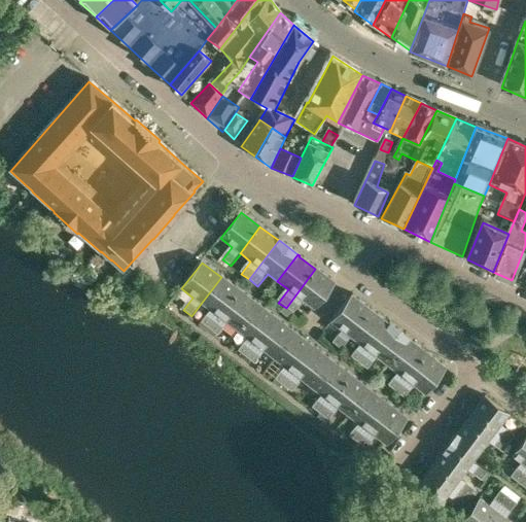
[(315,269),(286,308),(294,314),(304,302),(315,310),(335,283),(315,269)]
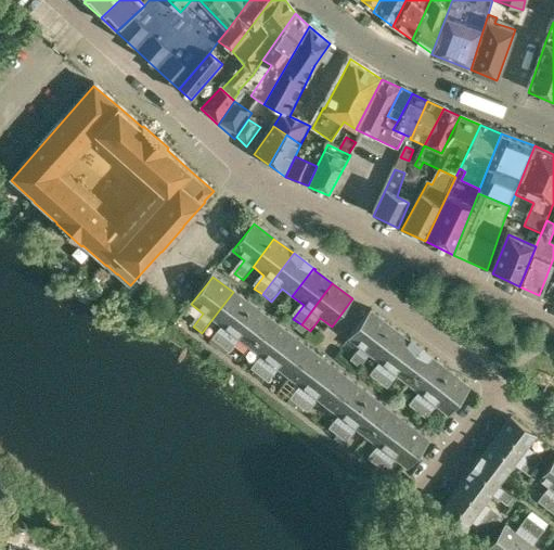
[(211,320),(222,328),(213,341),(220,347),(221,348),(253,307),(233,292),(211,320)]
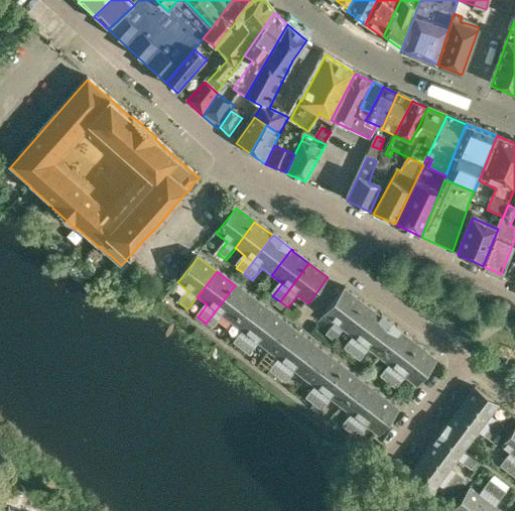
[(206,324),(205,323),(203,326),(211,332),(222,316),(233,325),(253,299),(235,285),(206,324)]
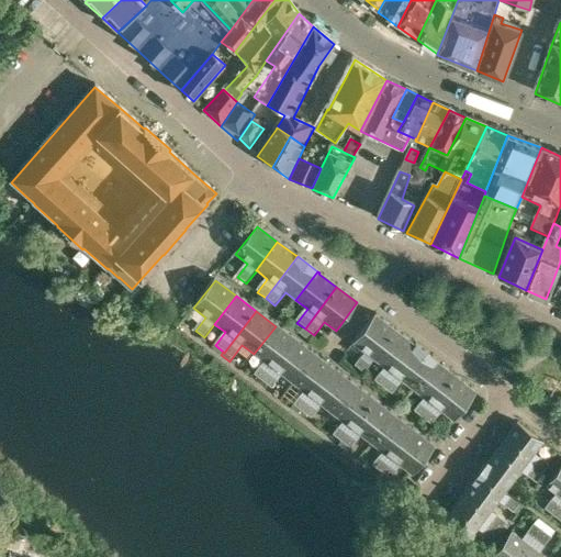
[(354,345),(367,355),(356,368),(365,376),(376,361),(374,360),(395,333),(376,316),(354,345)]
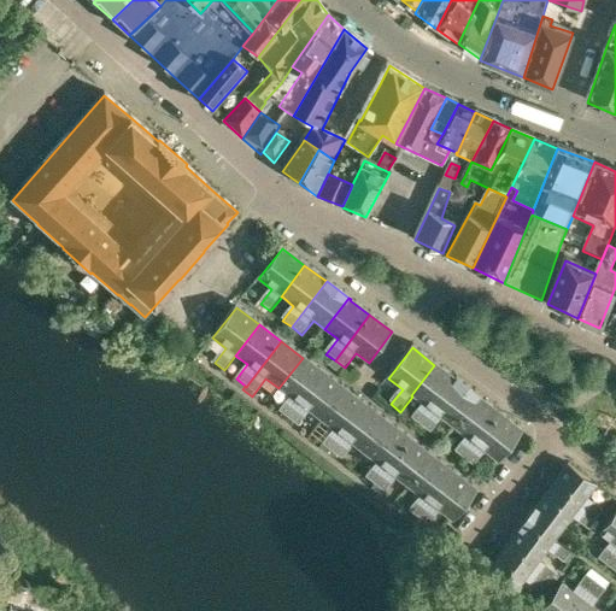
[(303,358),(279,388),(291,398),(280,412),(289,419),(324,374),(303,358)]
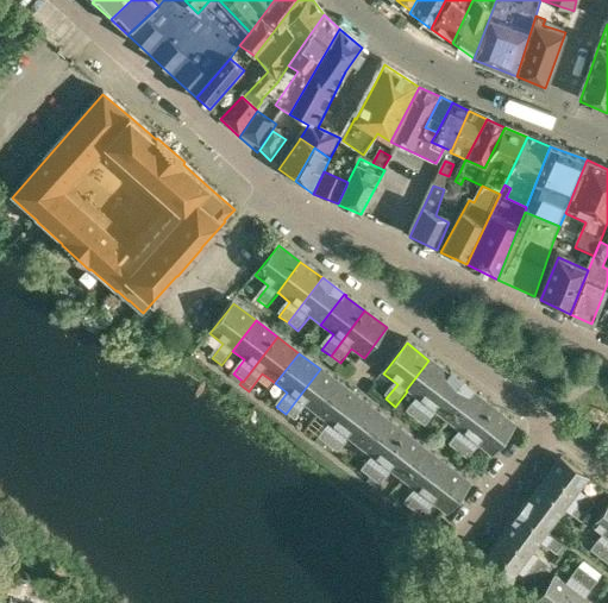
[(406,390),(407,391),(419,401),(407,415),(415,421),(451,376),(450,375),(449,375),(428,360),(406,390)]
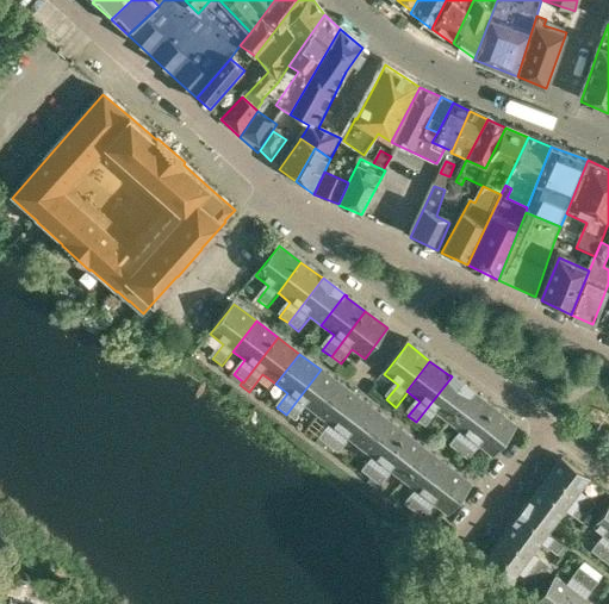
[(321,369),(286,415),(296,423),(306,408),(318,417),(342,386),(321,369)]
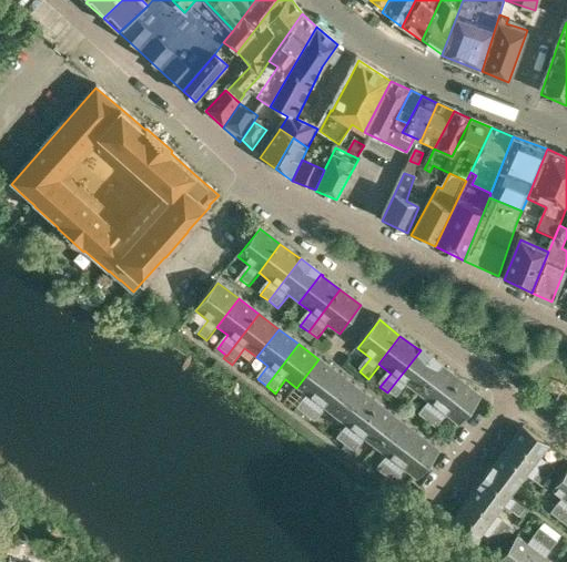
[(421,350),(387,392),(397,400),(407,386),(418,395),(441,365),(421,350)]
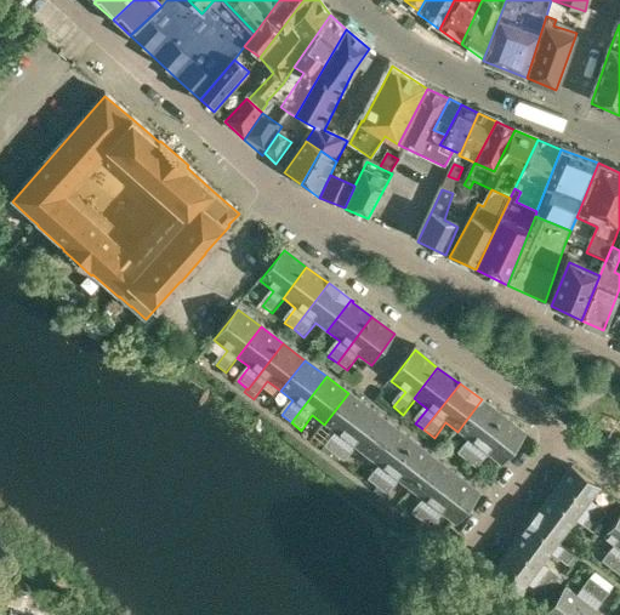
[(348,393),(324,425),(337,434),(326,450),(335,456),(370,410),(348,393)]
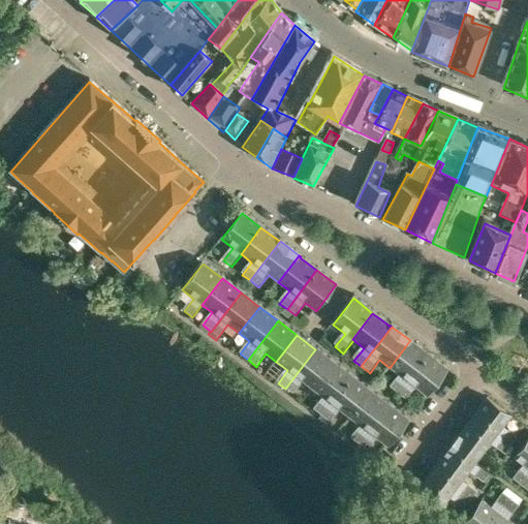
[(410,340),(390,368),(400,375),(391,389),(398,395),(428,356),(411,342),(411,341),(410,340)]
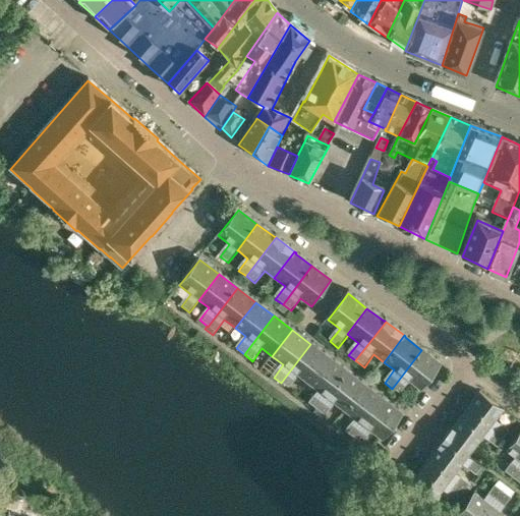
[(310,344),(281,383),(289,390),(299,377),(308,384),(329,358),(310,344)]
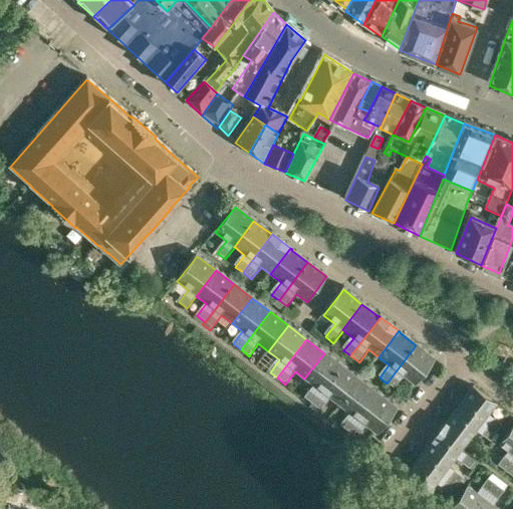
[(416,345),(387,384),(396,390),(406,377),(415,385),(435,359),(416,345)]
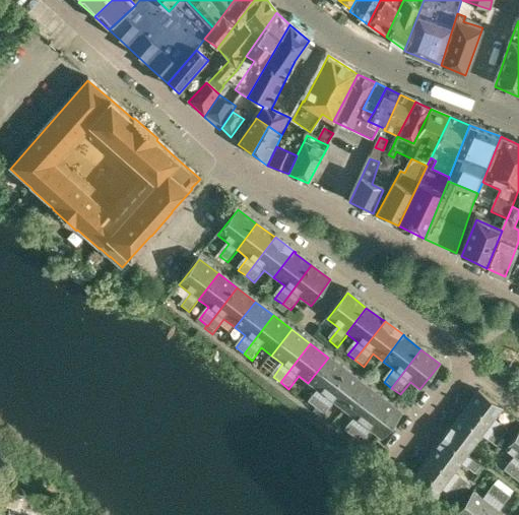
[(328,358),(308,383),(318,391),(309,403),(317,409),(346,371),(328,358)]
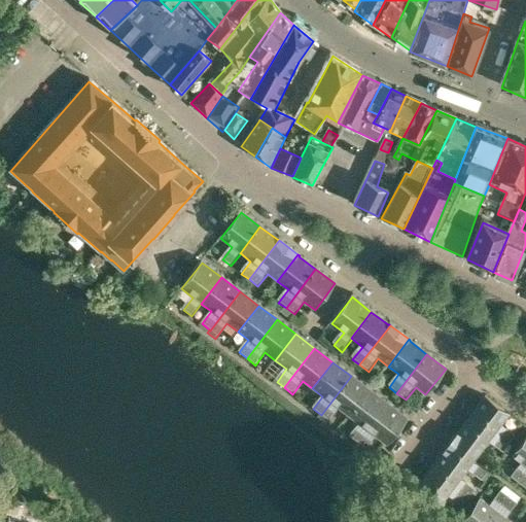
[(351,376),(321,415),(321,416),(318,419),(326,425),(339,409),(349,417),(370,390),(351,376)]
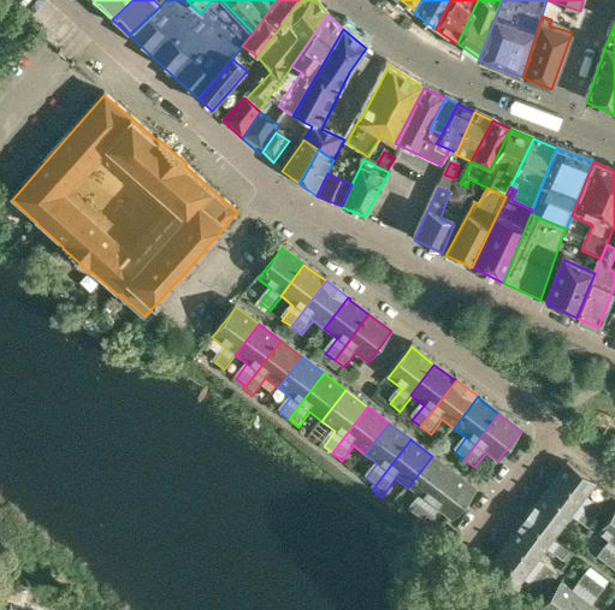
[(432,456),(408,487),(421,497),(411,511),(418,517),(419,519),(454,473),(432,456)]
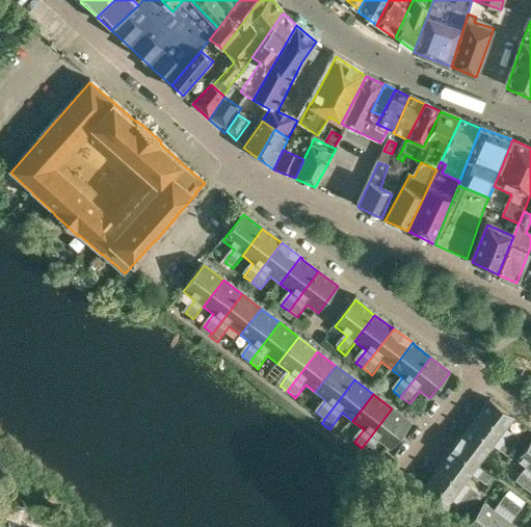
[(489,402),(475,422),(513,451),(520,443),(505,432),(513,421),(489,402)]
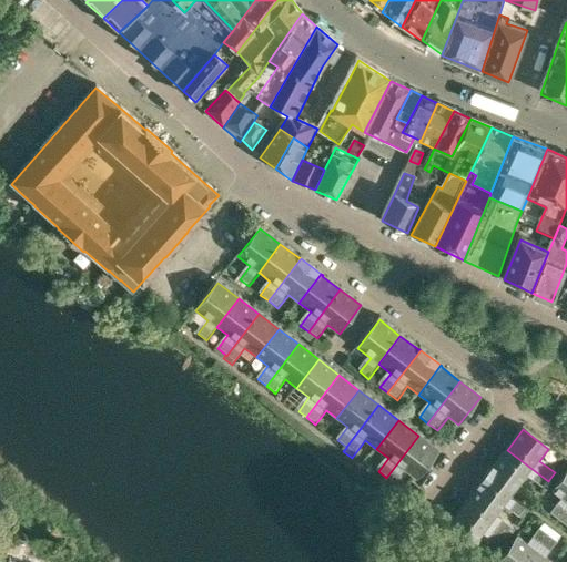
[(386,478),(385,477),(382,482),(391,489),(405,471),(416,480),(438,451),(418,436),(386,478)]
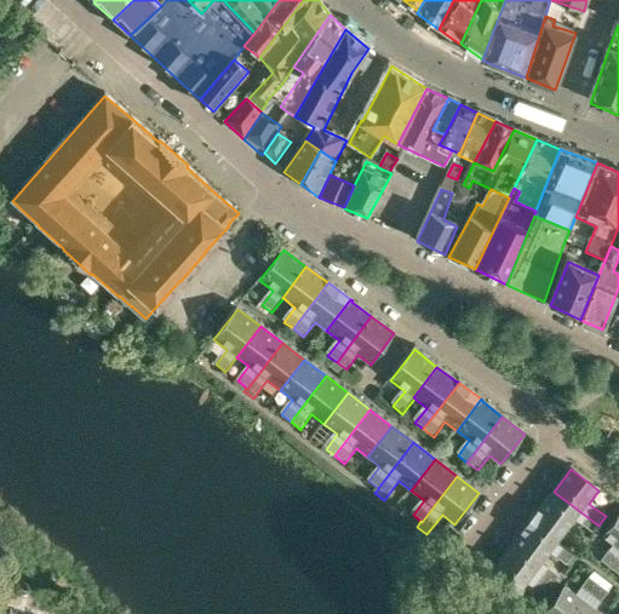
[(538,511),(537,512),(566,534),(575,521),(592,534),(599,526),(554,492),(539,511),(538,511)]
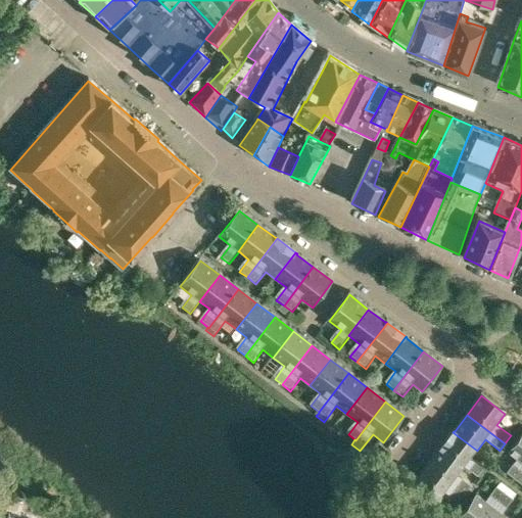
[(440,451),(439,451),(463,469),(464,468),(478,478),(484,471),(470,460),(477,451),(453,432),(439,450),(440,451)]
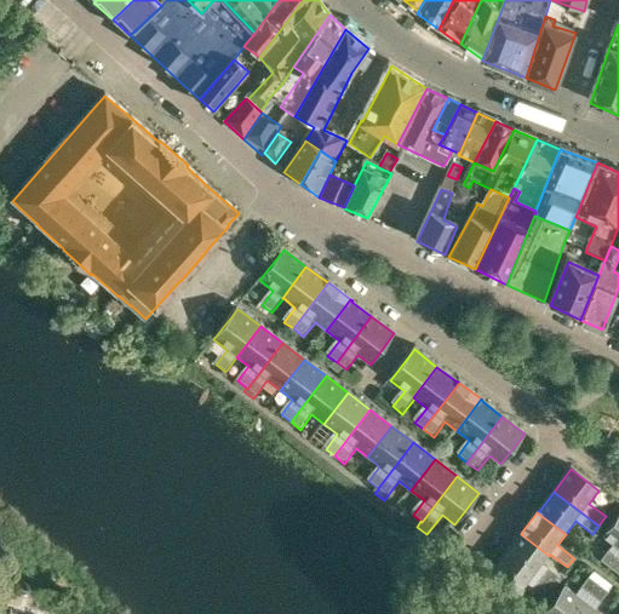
[(602,563),(612,571),(618,561),(618,517),(603,539),(615,547),(602,563)]
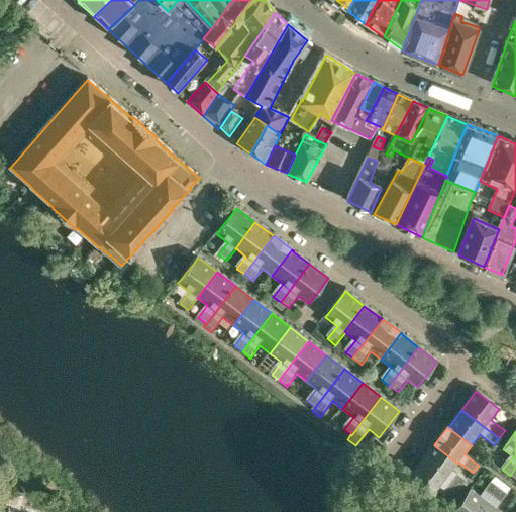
[(434,445),(421,464),(459,492),(466,484),(450,473),(457,464),(434,445)]
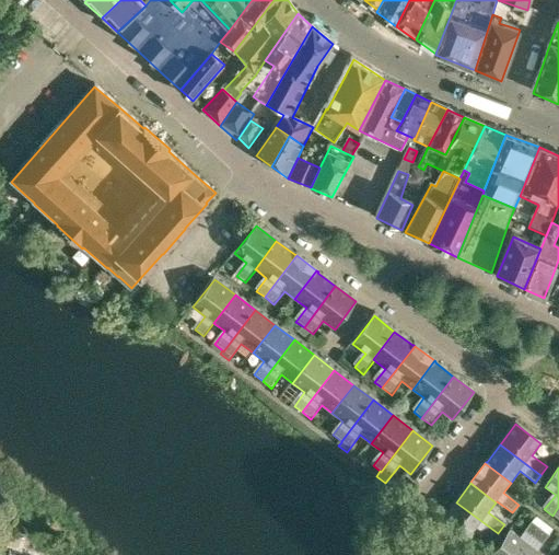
[(498,533),(456,503),(442,521),(467,540),(476,529),(492,541),(498,533)]
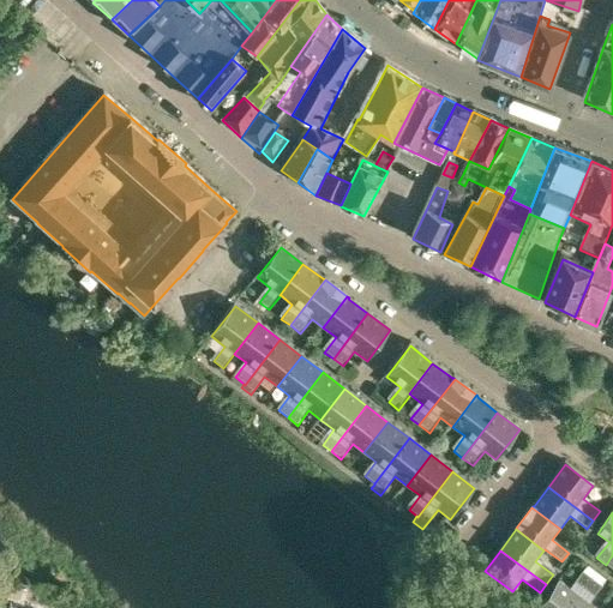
[(572,607),(593,582),(584,576),(571,591),(559,583),(542,607),(572,607)]
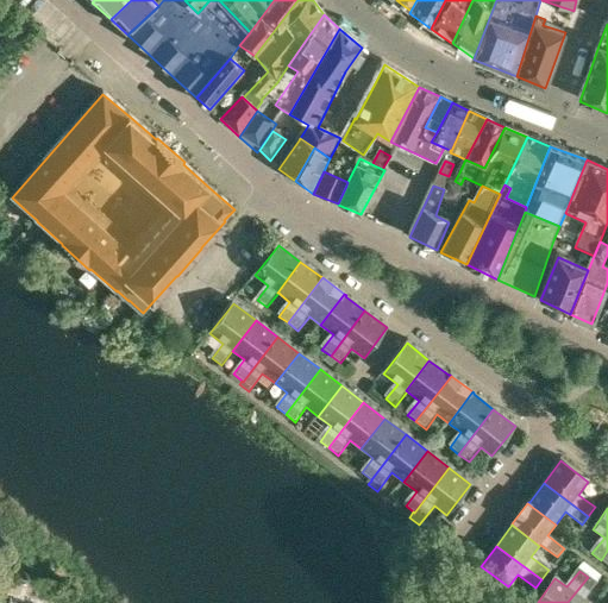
[(588,577),(568,602),(587,602),(584,601),(597,584),(588,577)]
